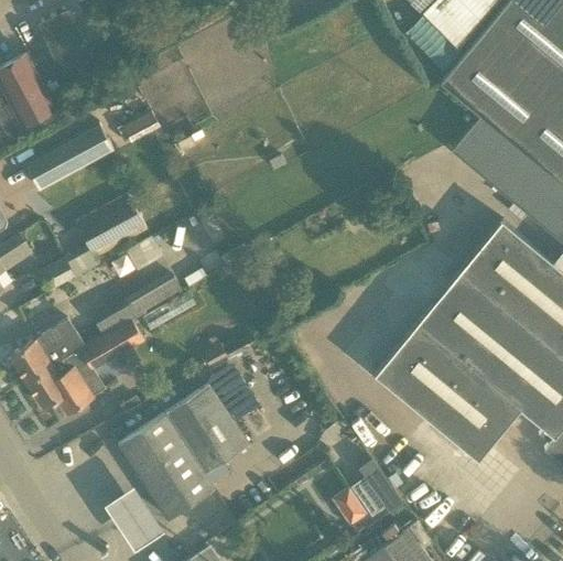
[(408,0),(424,15),(458,51),(499,0),(408,0)]
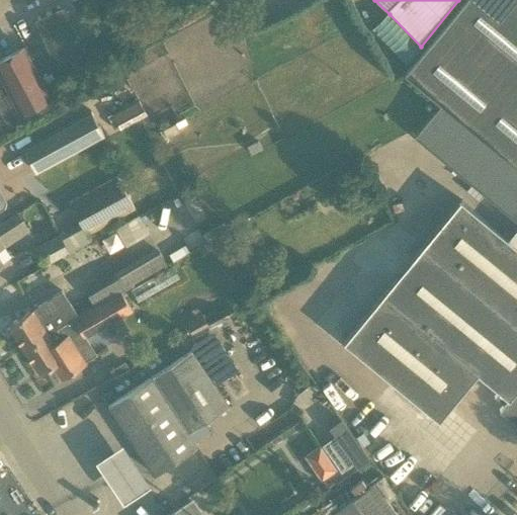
[(516,0),(465,0),(405,75),(442,106),(516,167),(516,0)]
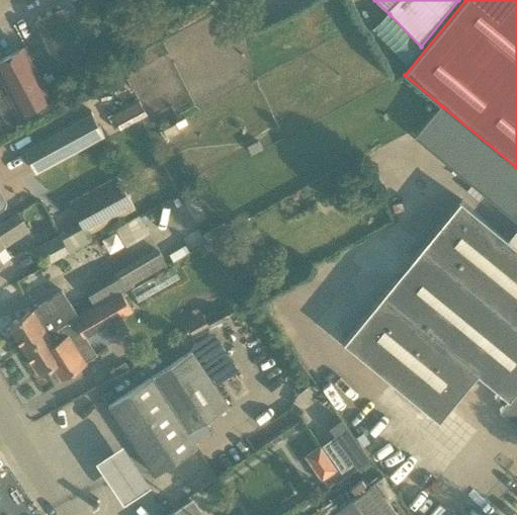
[(37,24),(58,72),(85,60),(65,12),(37,24)]
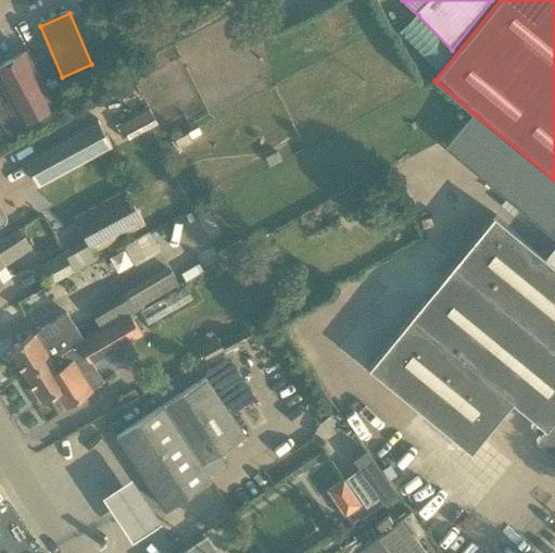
[(57,111),(48,93),(26,54),(0,67),(0,84),(23,128),(57,111)]
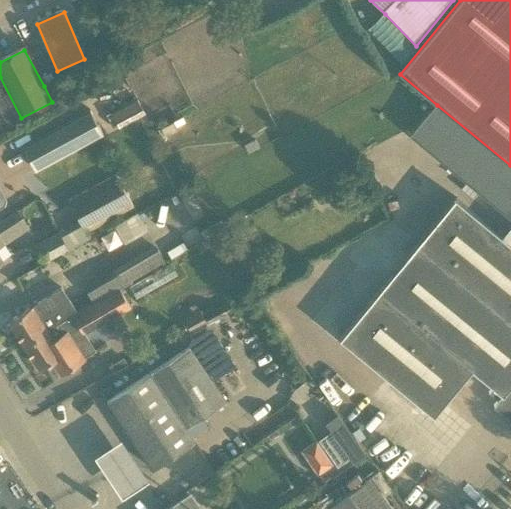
[(30,58),(41,79),(51,74),(40,53),(30,58)]
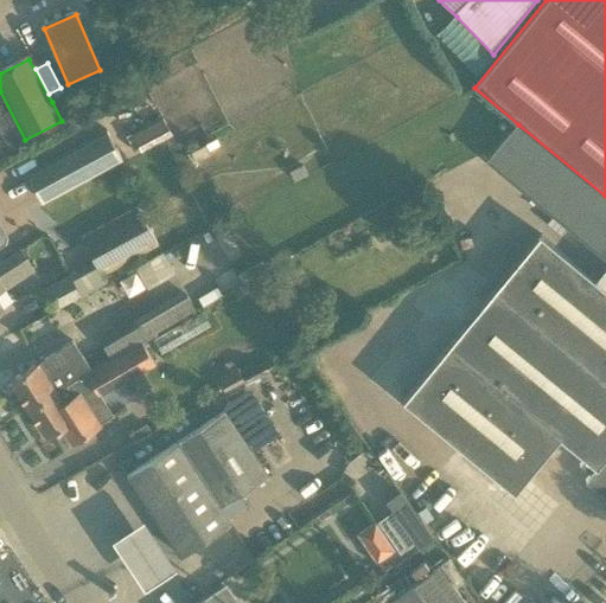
[(0,120),(0,132),(13,154),(24,149),(6,116),(0,120)]
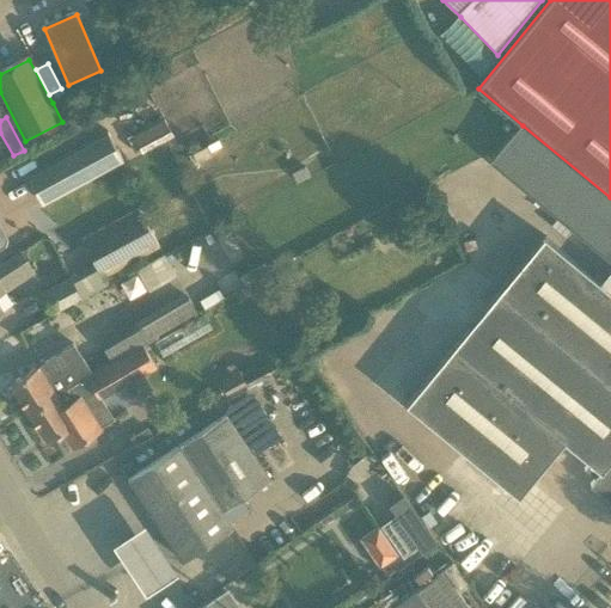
[(146,157),(175,136),(162,118),(133,137),(146,157)]
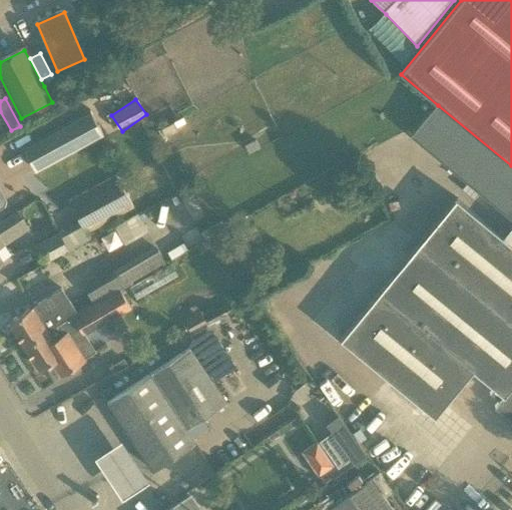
[(103,136),(91,114),(24,150),(36,172),(103,136)]
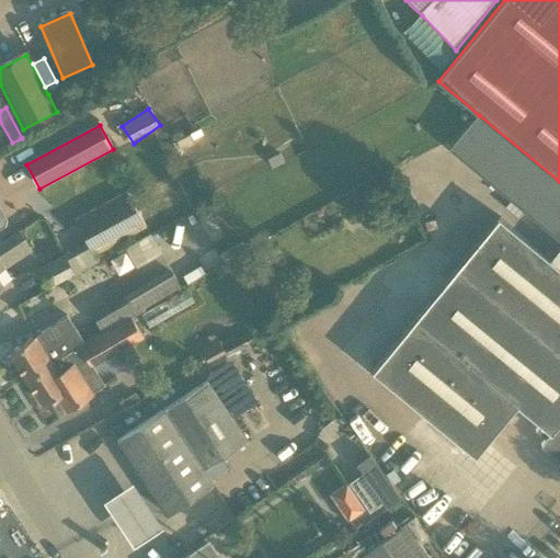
[(147,229),(145,226),(139,214),(128,193),(76,221),(95,258),(147,229)]
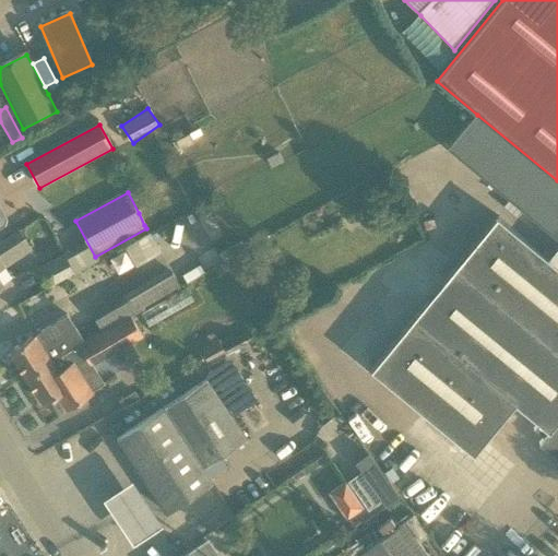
[(374,213),(364,220),(374,236),(383,231),(374,213)]
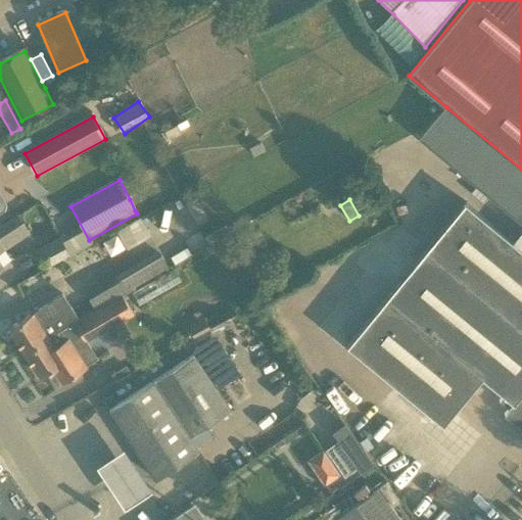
[(521,251),(466,205),(348,348),(443,427),(483,380),(505,397),(500,404),(509,412),(505,417),(521,430),(521,251)]
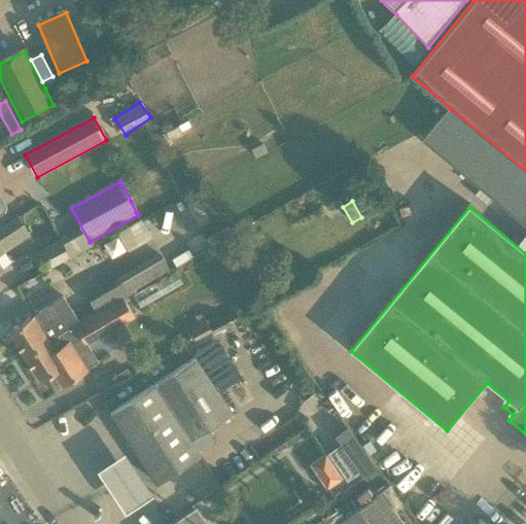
[(0,272),(3,270),(0,265),(0,256),(31,237),(20,219),(0,232),(0,272)]
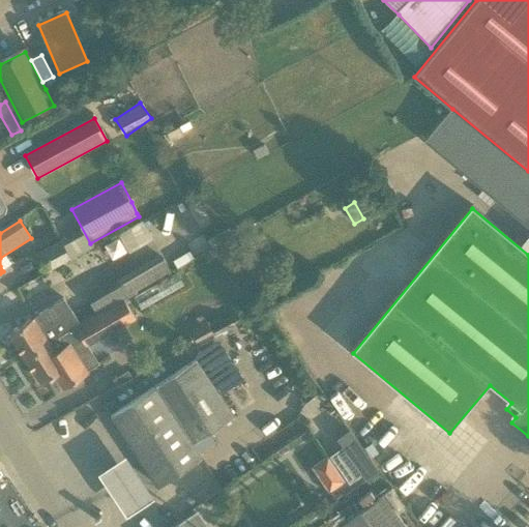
[(153,241),(142,223),(118,237),(120,239),(105,249),(113,262),(127,253),(129,256),(153,241)]
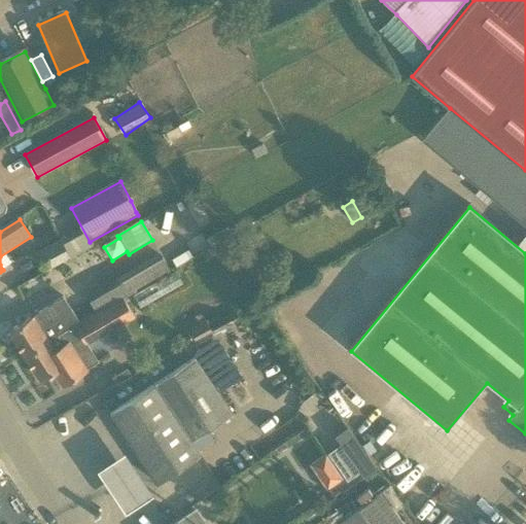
[(66,241),(37,256),(46,272),(74,257),(66,241)]
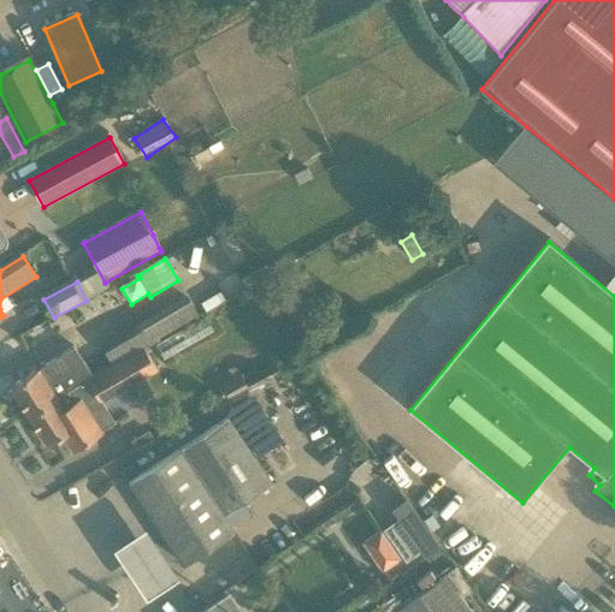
[(145,350),(200,318),(190,302),(105,351),(113,367),(145,350)]
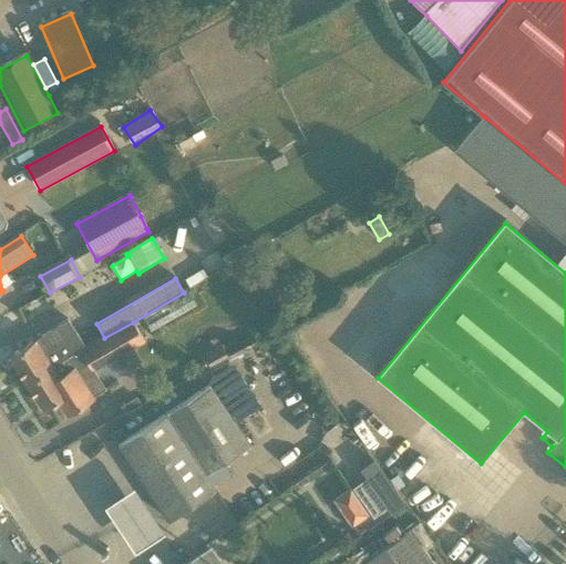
[(52,368),(85,348),(68,321),(10,359),(27,386),(53,368),(52,368)]
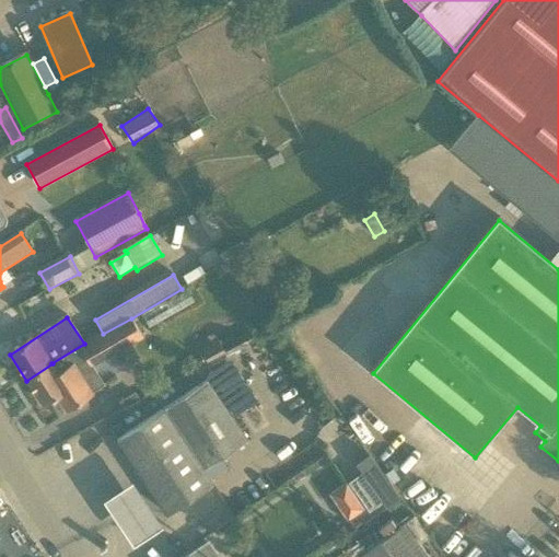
[(26,381),(43,406),(57,397),(66,412),(84,399),(93,395),(92,394),(105,386),(94,369),(144,340),(131,318),(103,334),(84,344),(51,363),(53,363),(26,381)]
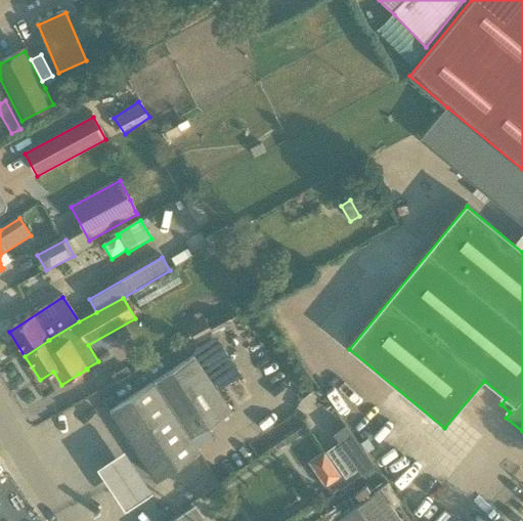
[(157,483),(174,472),(200,454),(190,441),(231,415),(194,357),(111,414),(157,483)]
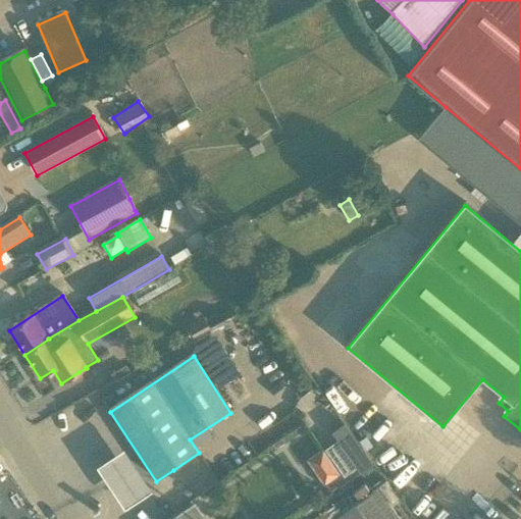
[(345,449),(330,458),(345,479),(359,469),(362,474),(373,466),(345,425),(333,432),(340,440),(345,449)]
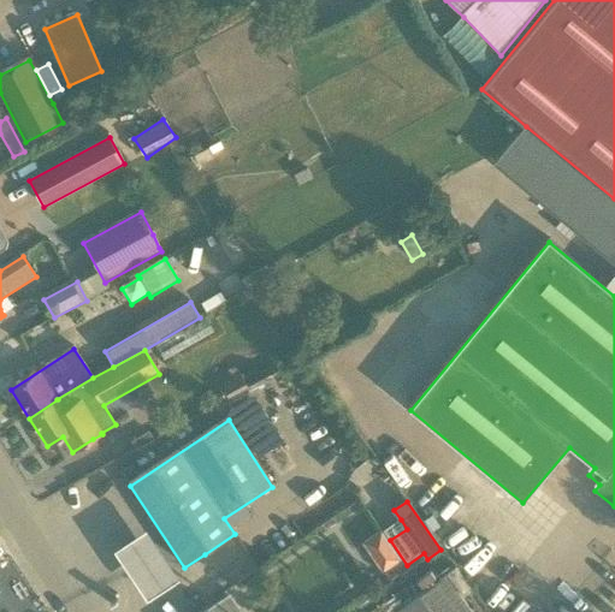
[(105,552),(139,602),(171,581),(137,530),(105,552)]
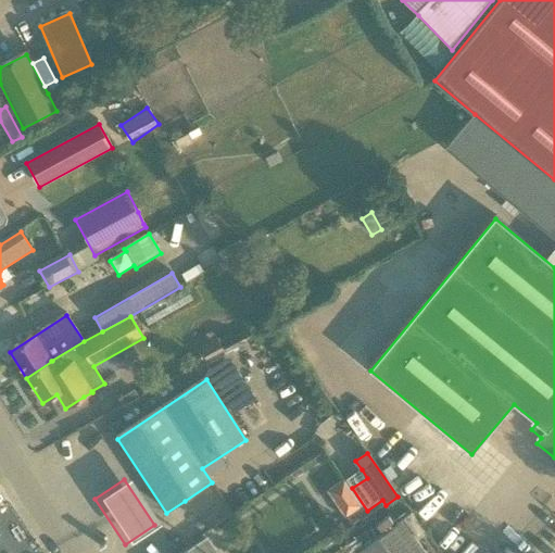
[(363,508),(344,481),(327,492),(345,520),(363,508)]
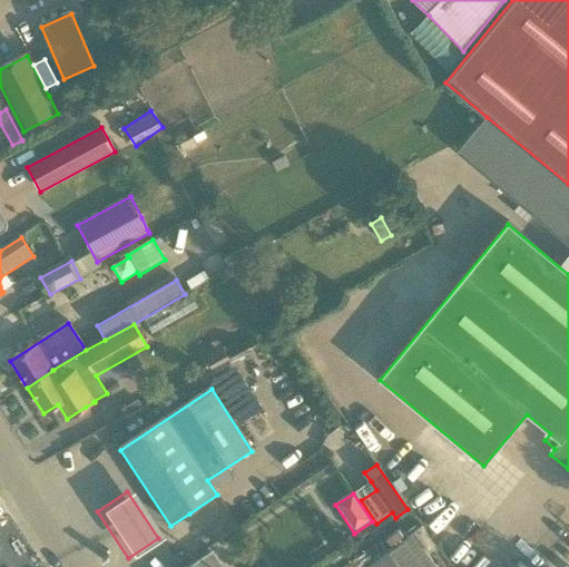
[(138,506),(158,535),(166,529),(145,500),(138,506)]
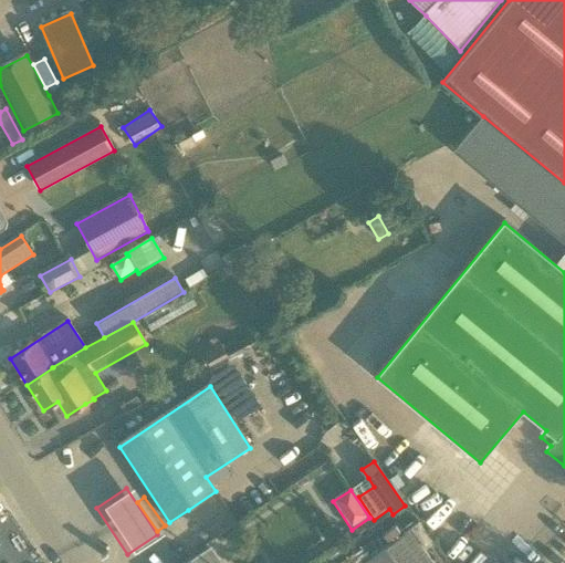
[(373,542),(343,562),(432,562),(410,532),(380,553),(373,542)]
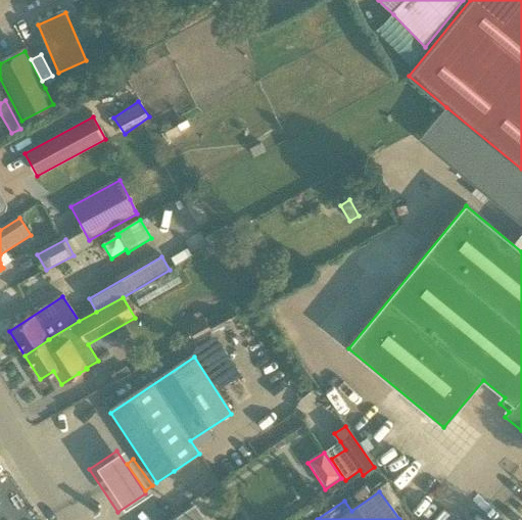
[(203,519),(195,508),(178,519),(203,519)]
